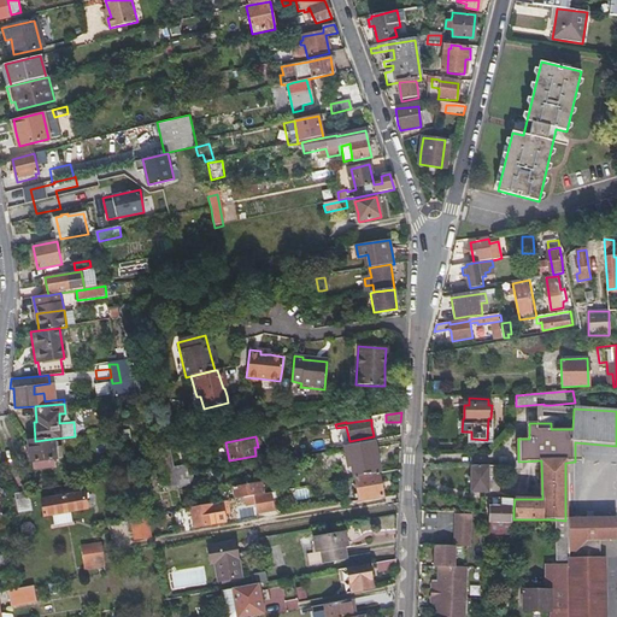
[(57,457),(53,439),(35,441),(28,442),(29,450),(24,451),(25,460),(30,460),(30,462),(34,462),(35,470),(56,466),(54,458),(57,457)]
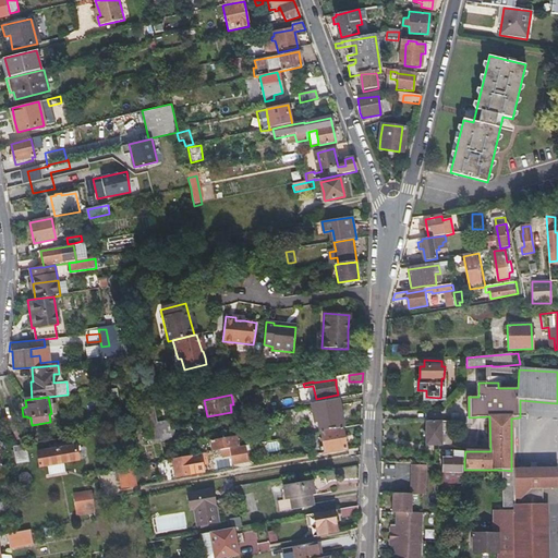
[(323,433),(342,429),(344,428),(339,399),(311,403),(314,423),(318,423),(320,433),(323,433)]
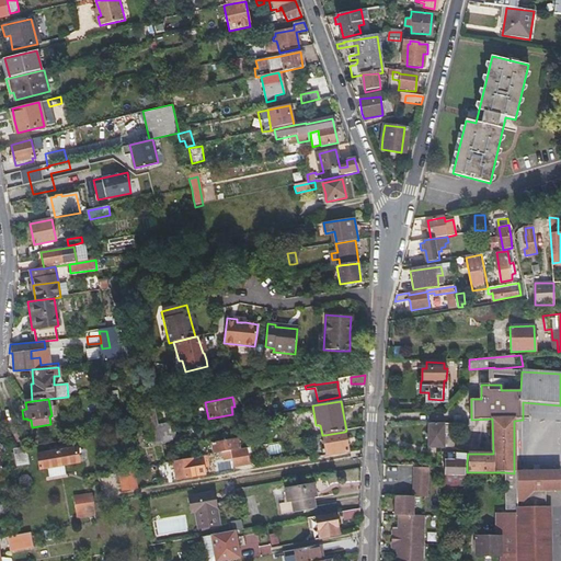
[(149,441),(160,439),(158,423),(155,403),(139,407),(140,414),(146,421),(149,441)]
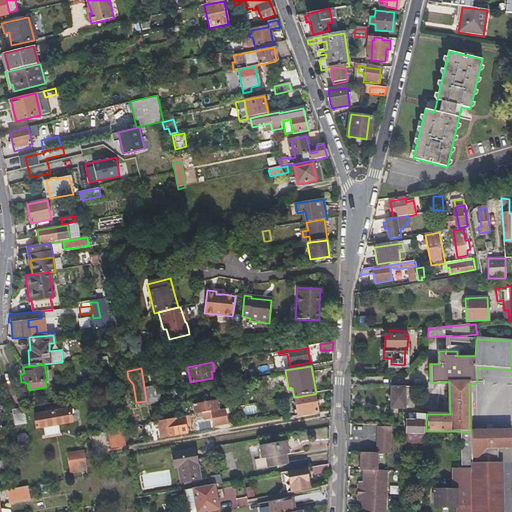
[(144,386),(146,401),(157,399),(155,384),(144,386)]
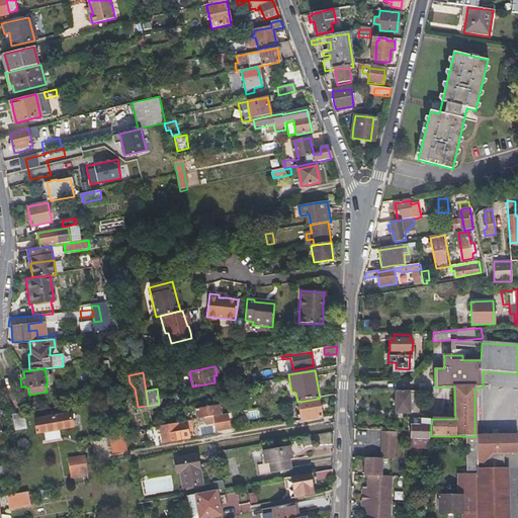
[(409,406),(411,406),(412,406),(412,403),(418,403),(418,393),(395,393),(395,415),(409,415),(409,406)]
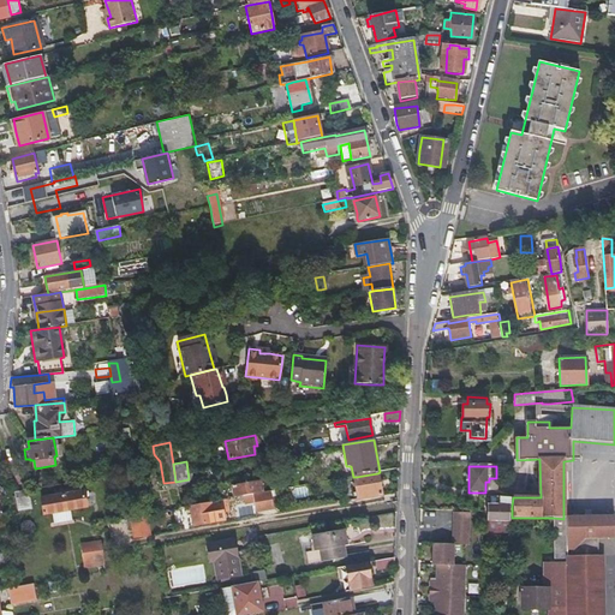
[(381,495),(377,473),(356,477),(353,477),(344,479),(346,494),(358,491),(359,499),(381,495)]
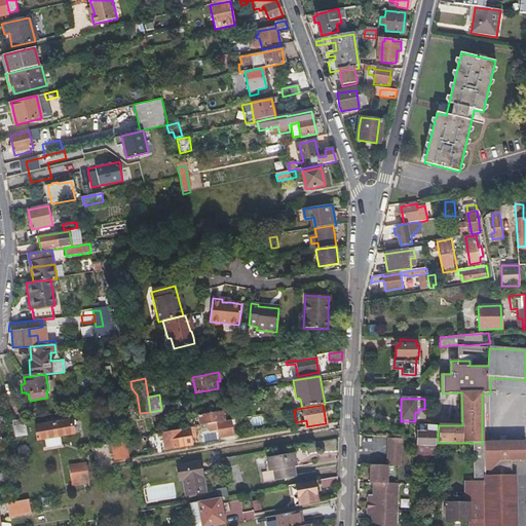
[(224,412),(220,412),(216,413),(216,411),(199,414),(200,421),(201,425),(225,421),(224,412)]
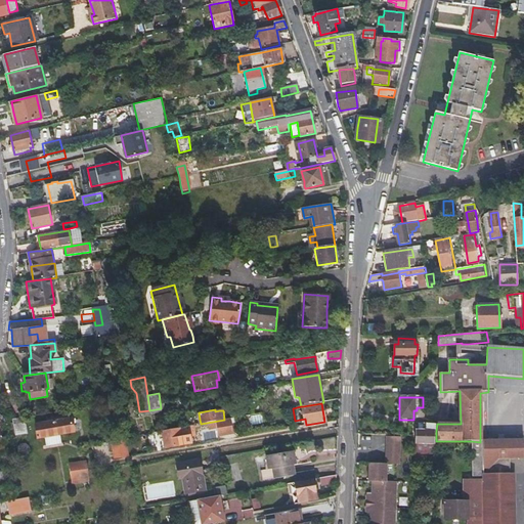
[(8,420),(1,415),(0,412),(0,438),(1,439),(0,430),(0,425),(9,423),(8,420)]
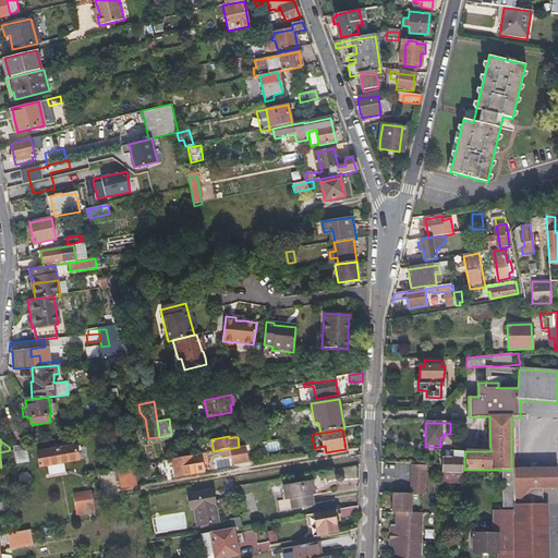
[(71,446),(71,445),(71,443),(51,447),(51,449),(39,451),(43,466),(81,459),(79,445),(71,446)]
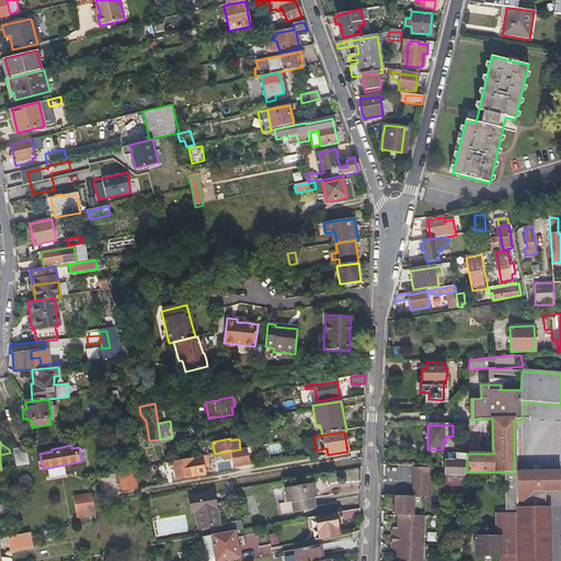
[(16,466),(23,465),(29,464),(24,446),(13,448),(14,451),(16,466)]
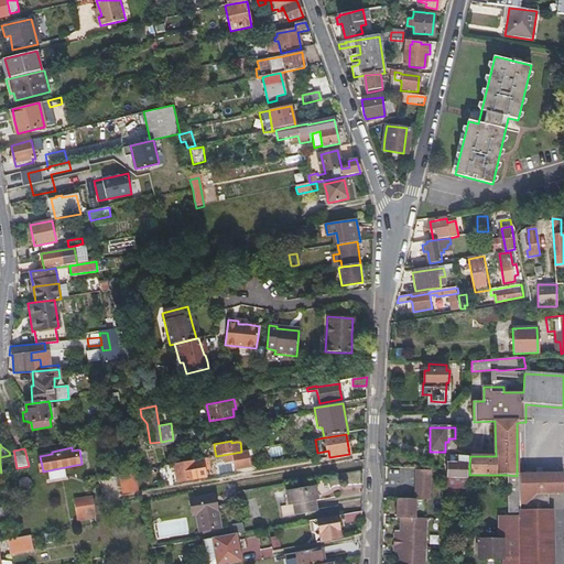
[(469,475),(469,464),(470,456),(459,456),(458,464),(453,464),(446,464),(446,478),(448,478),(448,484),(467,484),(467,475),(469,475)]
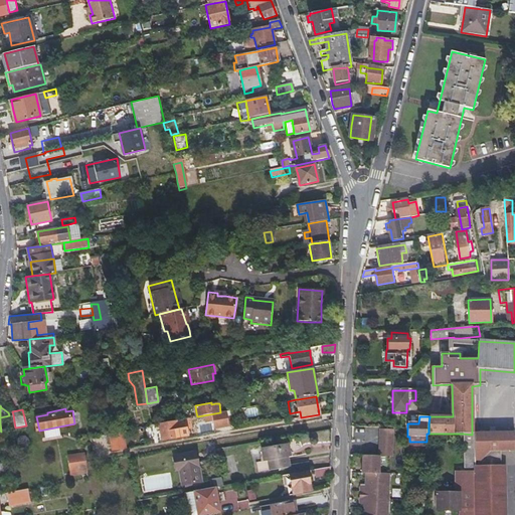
[(177,436),(176,430),(191,426),(190,417),(184,418),(174,419),(160,422),(163,438),(177,436)]
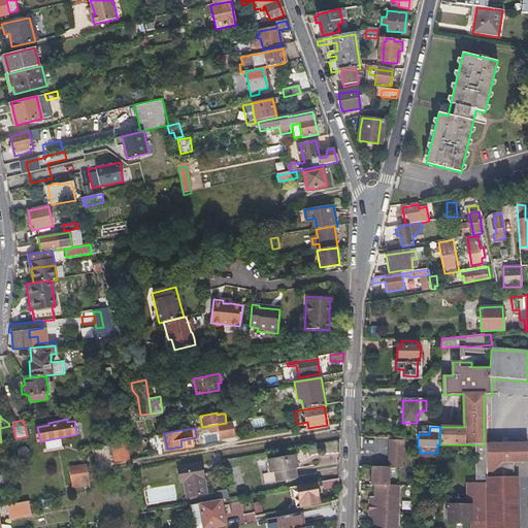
[(141,438),(126,440),(127,449),(142,447),(141,438)]
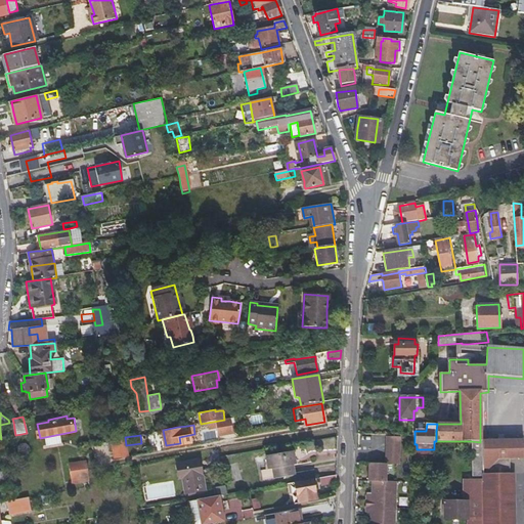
[(394,523),(396,482),(386,482),(386,464),(398,464),(399,437),(385,436),(385,464),(367,463),(366,481),(372,482),(370,495),(365,494),(364,513),(369,513),(369,523),(394,523)]
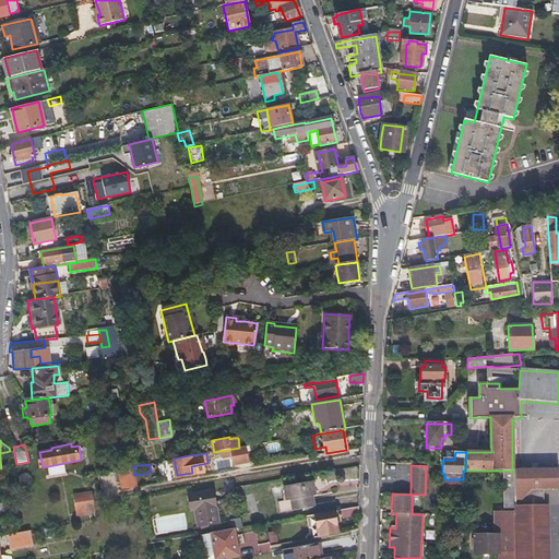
[(535,471),(515,472),(516,491),(532,490),(544,490),(558,489),(558,470),(535,471)]
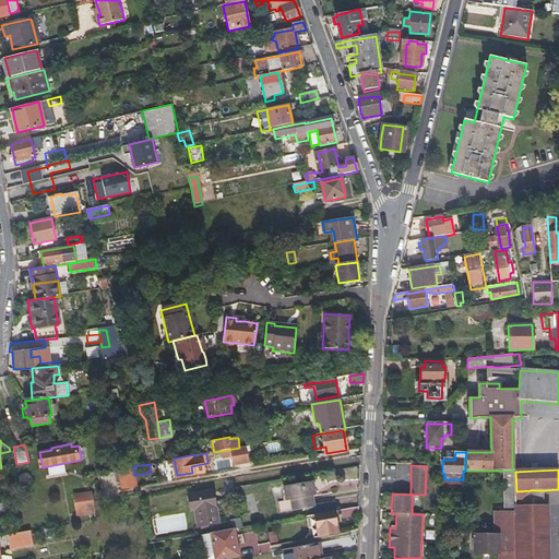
[(515,472),(512,472),(503,471),(503,511),(494,511),(494,535),(474,535),(474,554),(498,554),(498,558),(515,558),(515,508),(516,508),(516,504),(516,491),(515,472)]
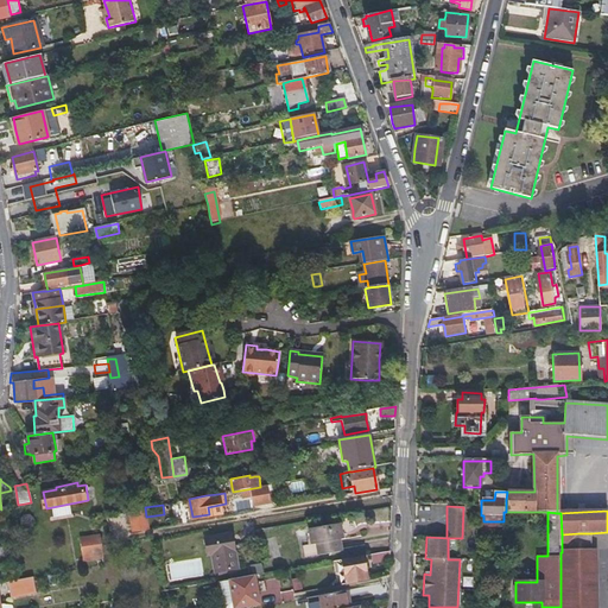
[(316,544),(316,550),(317,556),(341,551),(339,536),(342,536),(340,524),(308,530),(310,544),(316,544)]
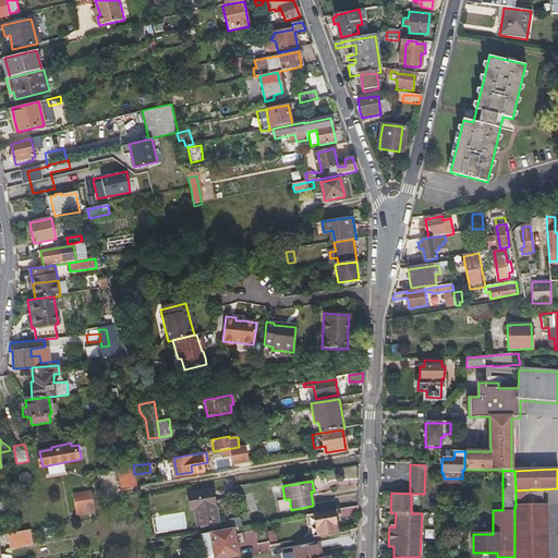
[(194,509),(195,517),(197,525),(218,522),(213,489),(187,494),(190,509),(194,509)]
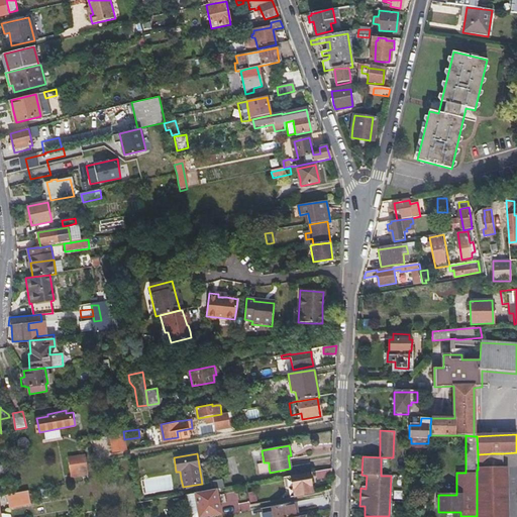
[(477,516),(508,516),(508,469),(503,469),(503,453),(492,453),(484,461),(478,467),(478,470),(477,470),(477,516)]
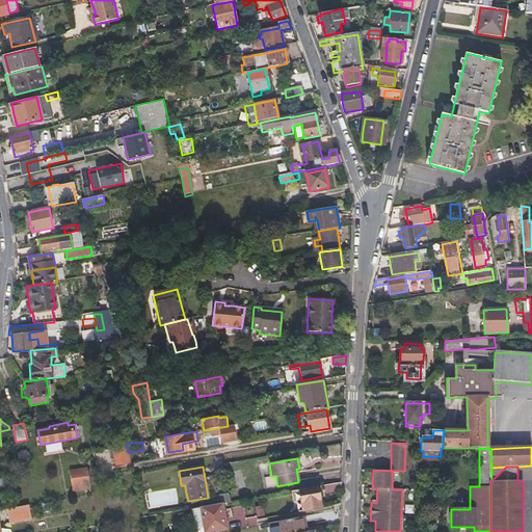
[(89,477),(88,472),(87,469),(72,472),(73,480),(82,478),(89,477)]
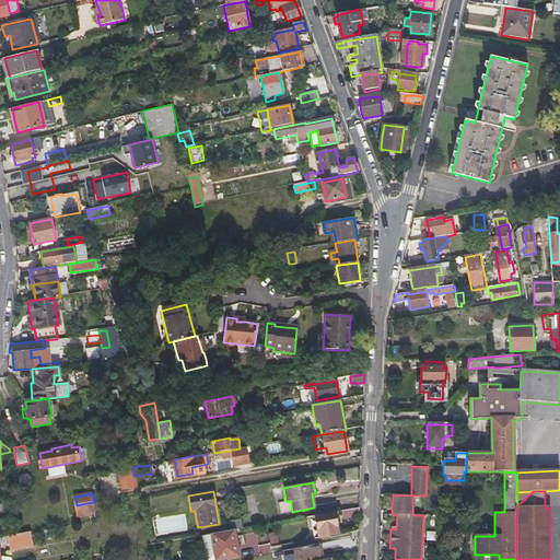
[(94,502),(86,503),(90,521),(96,520),(94,502)]
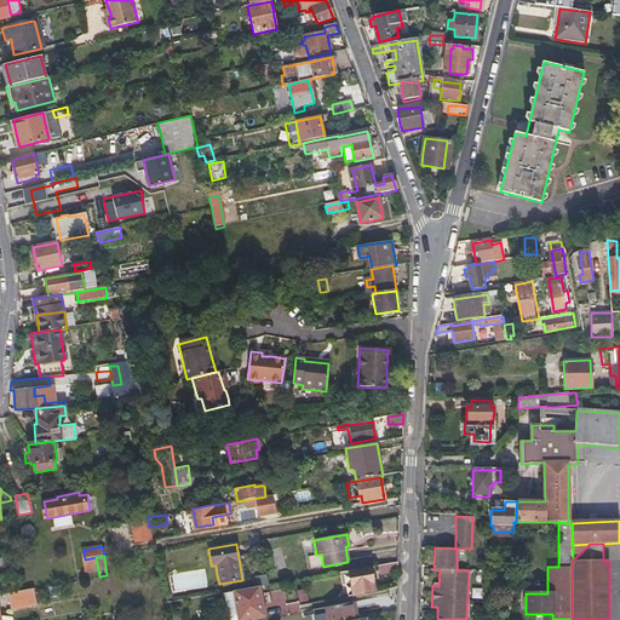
[(378,567),(379,572),(379,577),(389,574),(397,573),(397,563),(378,567)]
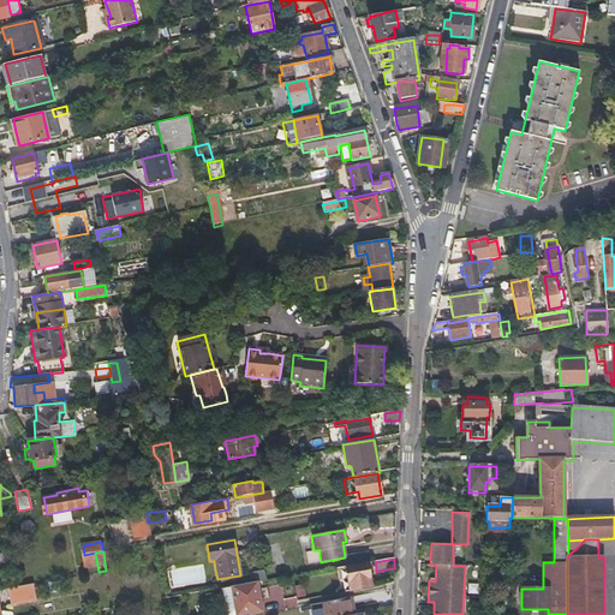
[(370,589),(368,578),(366,567),(346,571),(350,592),(370,589)]
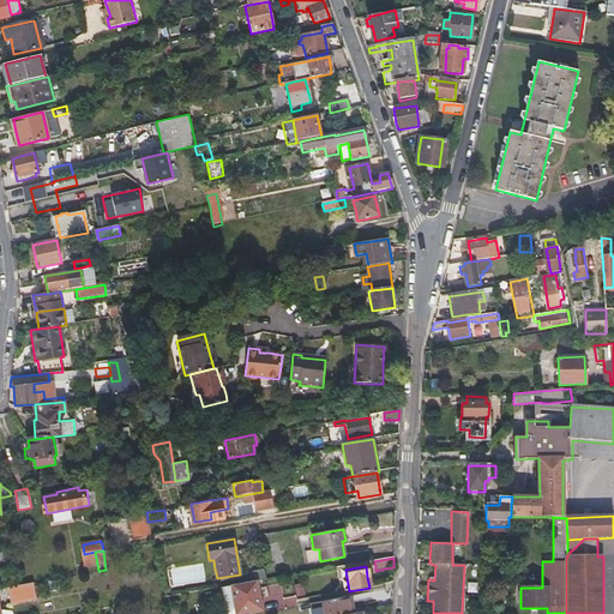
[(230,585),(233,600),(236,613),(260,609),(256,582),(230,585)]
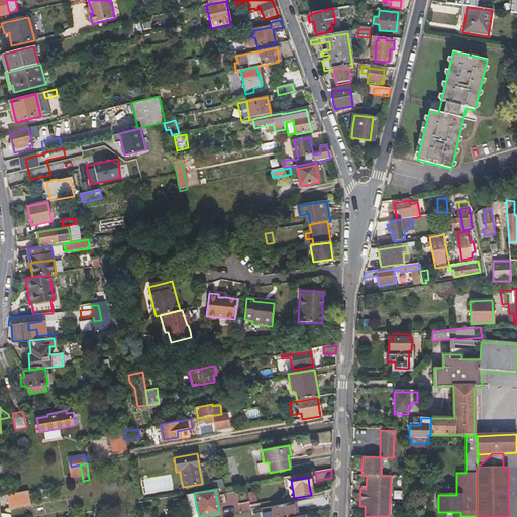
[(29,503),(27,491),(6,494),(8,507),(29,503)]
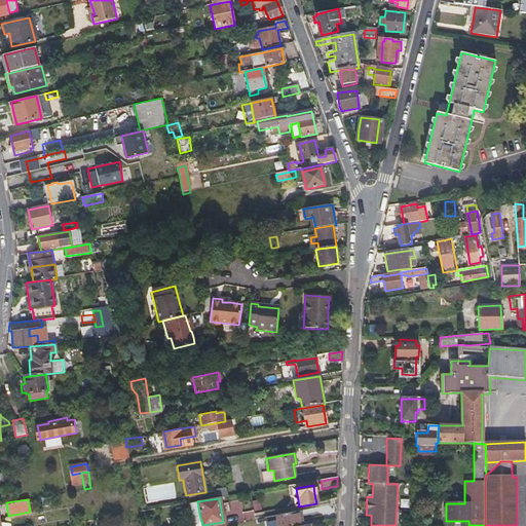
[(303,516),(333,514),(332,506),(303,508),(303,516)]
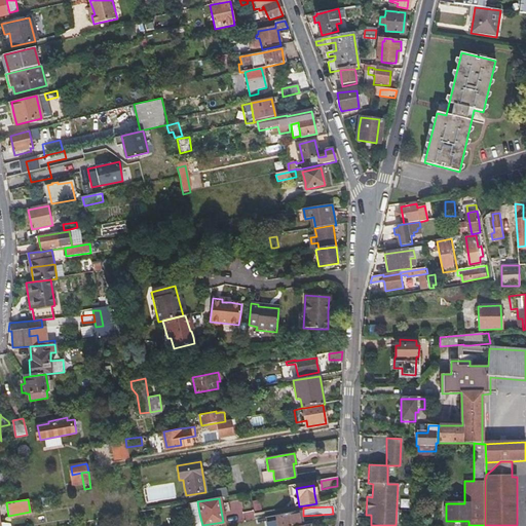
[(252,511),(242,513),(245,521),(254,518),(252,511)]
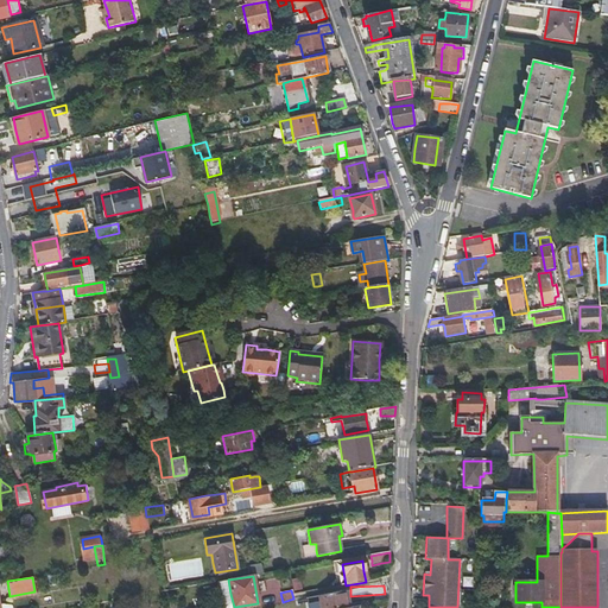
[(320,607),(344,607),(349,607),(346,590),(317,596),(320,607)]
